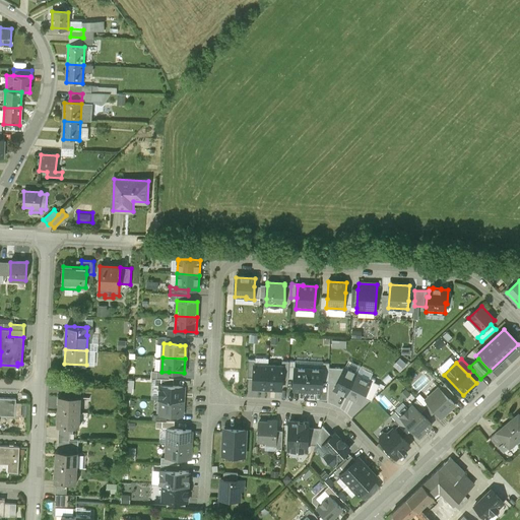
[(253,388),(267,388),(268,365),(255,365),(254,365),(253,378),(253,388)]
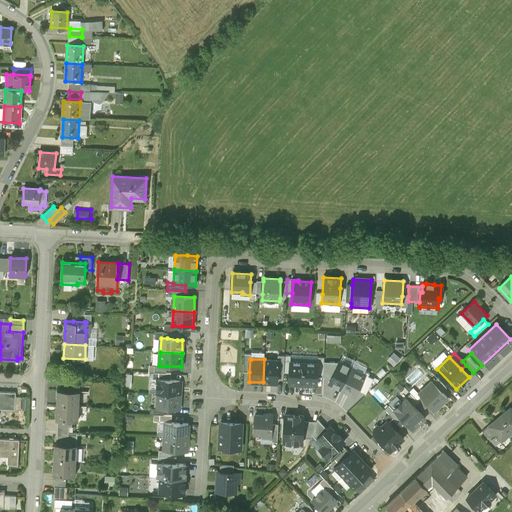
[(263,382),(277,383),(277,373),(278,360),(277,360),(264,359),(263,382)]
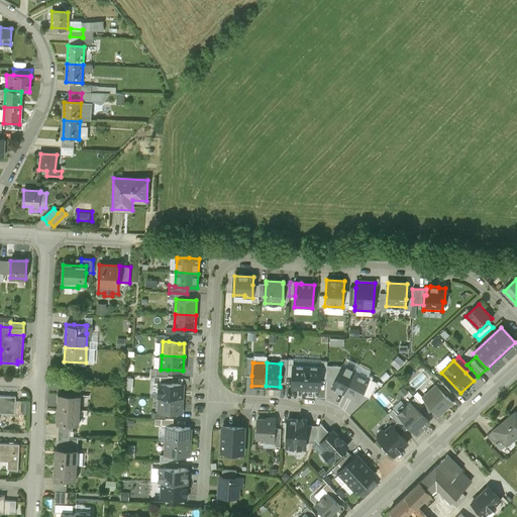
[(326,381),(335,381),(342,366),(327,365),(326,379),(326,381)]
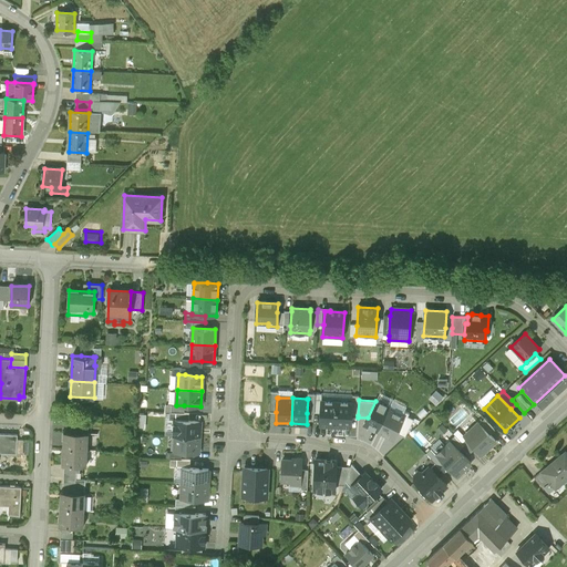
[(364,424),(379,431),(389,409),(390,406),(377,400),(375,401),(368,418),(364,424)]
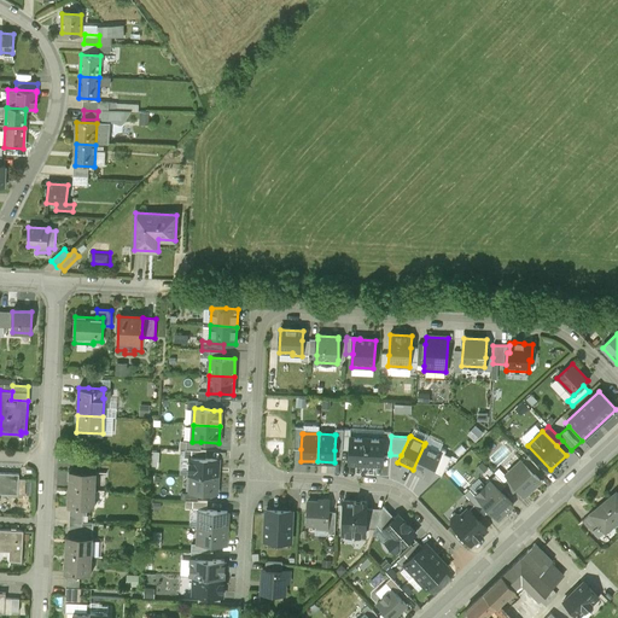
[(349,464),(366,464),(367,437),(350,437),(349,452),(349,464)]
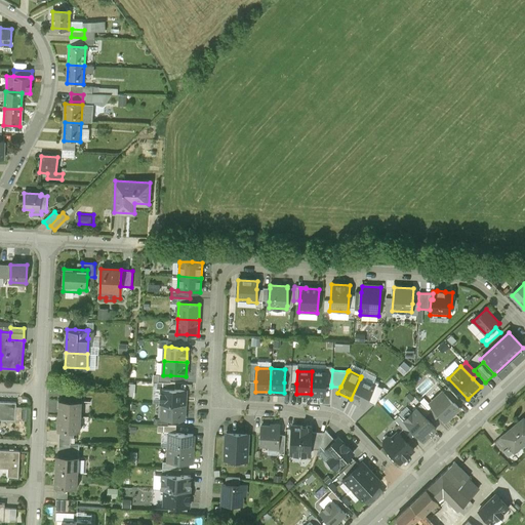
[(311,394),(324,395),(325,385),(326,372),(312,371),(311,394)]
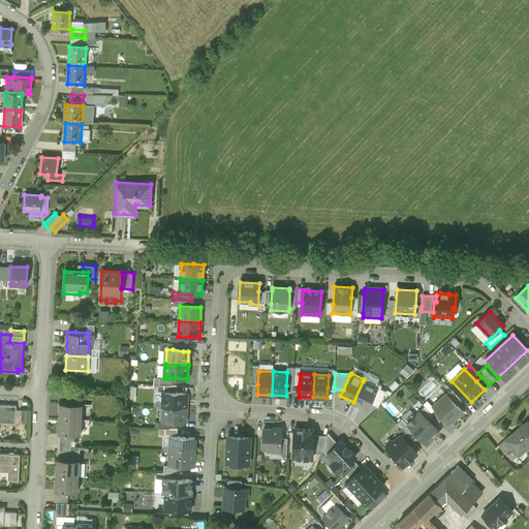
[(373,386),(363,381),(353,402),(367,409),(370,404),(377,389),(375,389),(373,387),(373,386)]
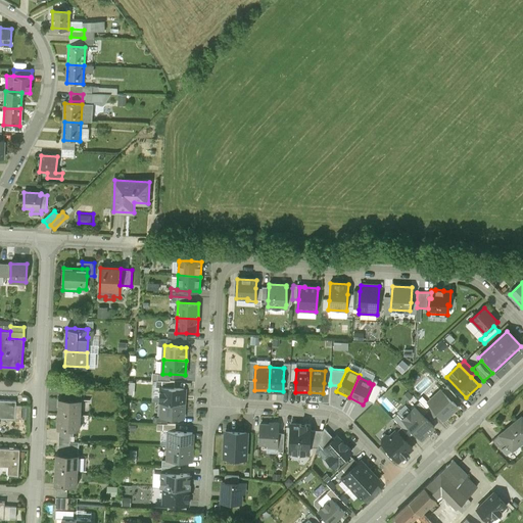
[(371,384),(373,384),(366,399),(374,403),(381,386),(376,384),(377,381),(373,379),(371,384)]
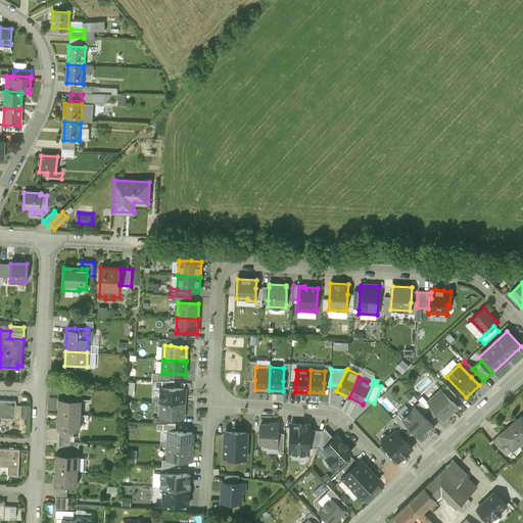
[(446,386),(441,390),(452,400),(456,396),(446,386)]
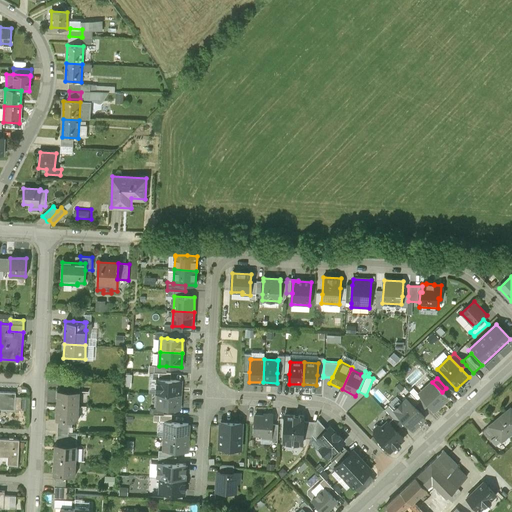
[(159,394),(179,395),(180,381),(157,380),(156,394),(159,394)]
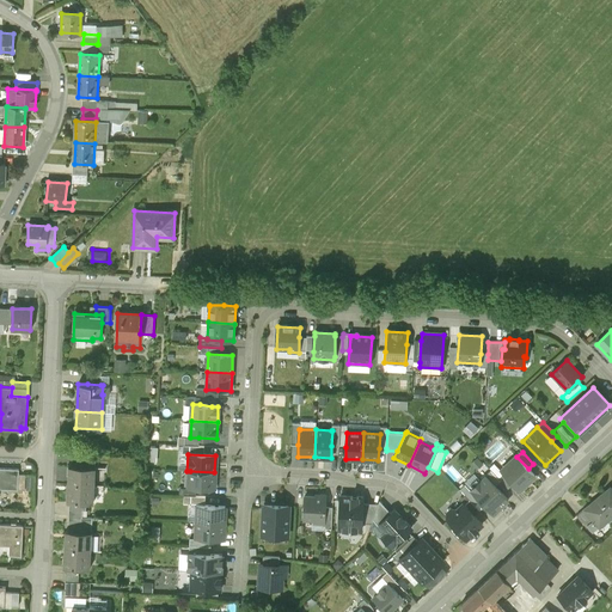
[(85,458),(72,457),(72,466),(95,467),(96,459),(85,459),(85,458)]
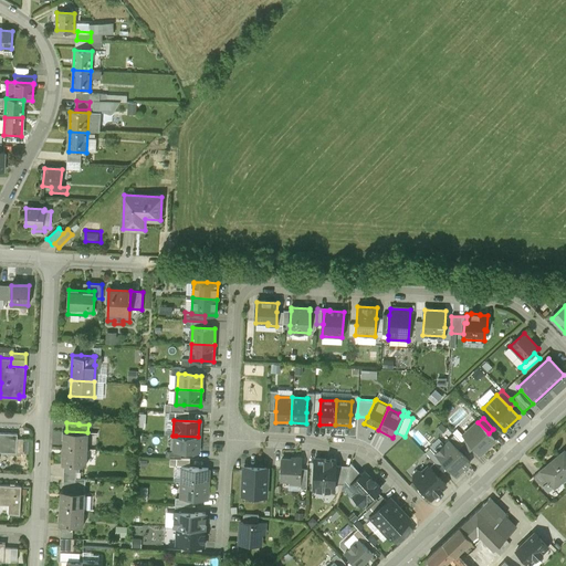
[(480,453),(494,440),(478,422),(463,436),(480,453)]
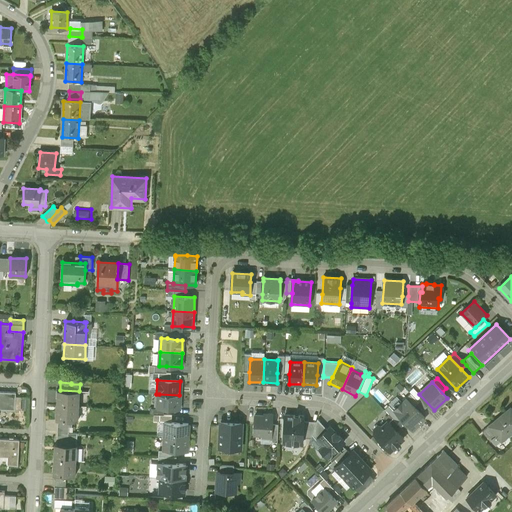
[(79,406),(79,391),(60,390),(58,389),(57,405),(79,406)]
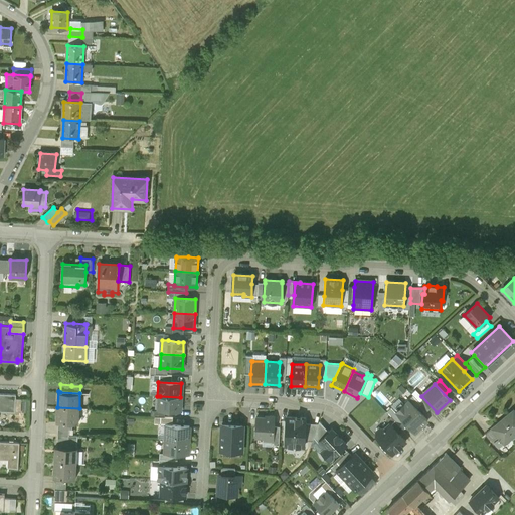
[(16,395),(0,393),(0,411),(15,412),(16,399),(16,395)]
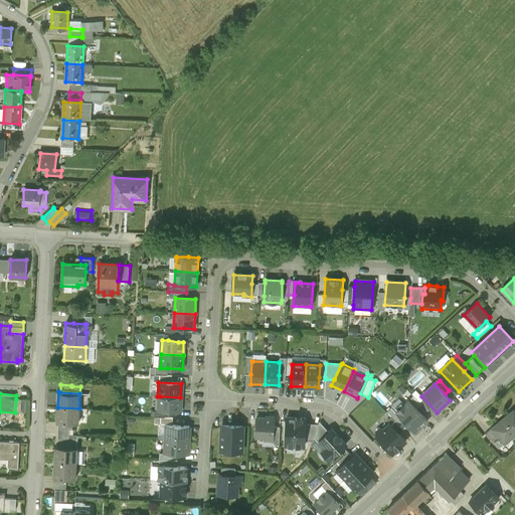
[(165,411),(180,412),(180,397),(160,396),(159,411),(165,411)]
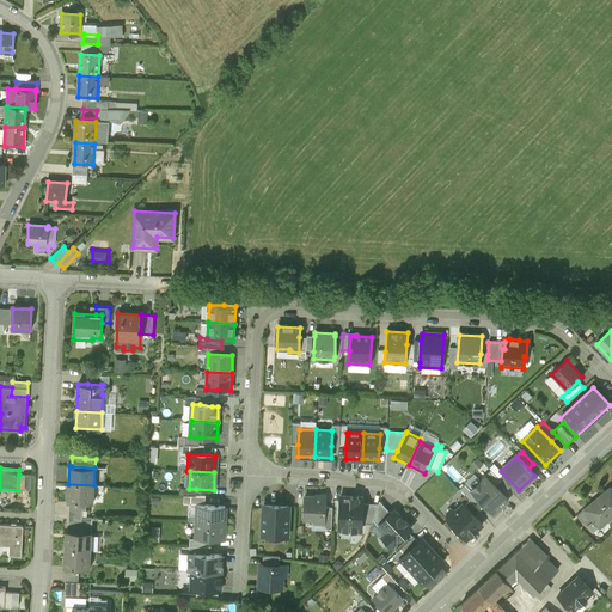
[(487,477),(495,487),(501,481),(490,471),(485,476),(487,477)]
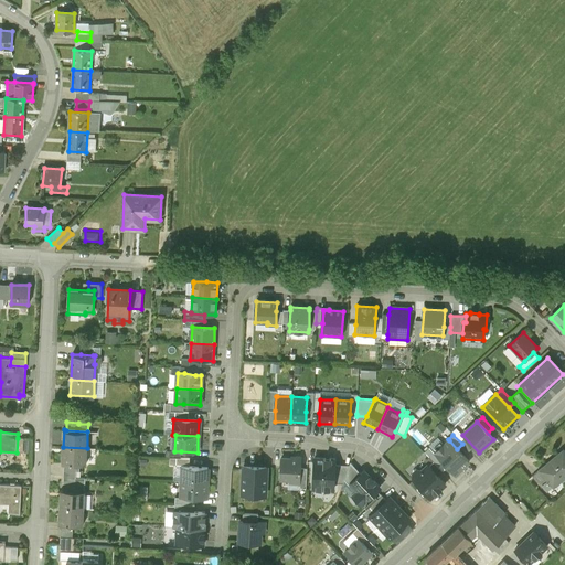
[(465,437),(459,441),(469,451),(473,447),(465,437)]
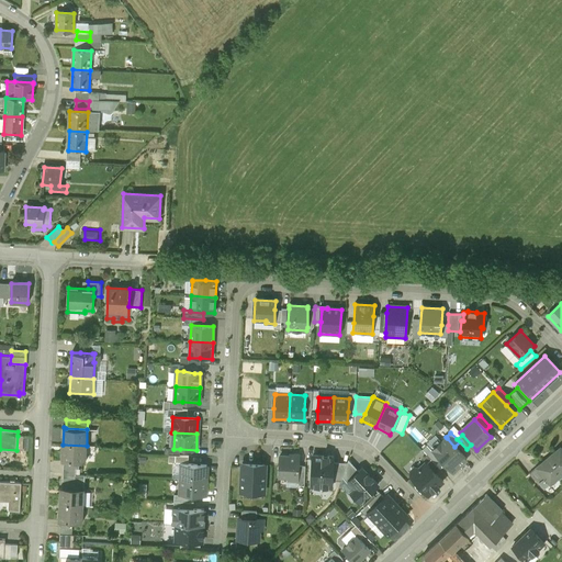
[(452,472),(467,459),(454,447),(447,438),(441,442),(441,441),(433,449),(433,450),(433,451),(440,460),(452,472)]
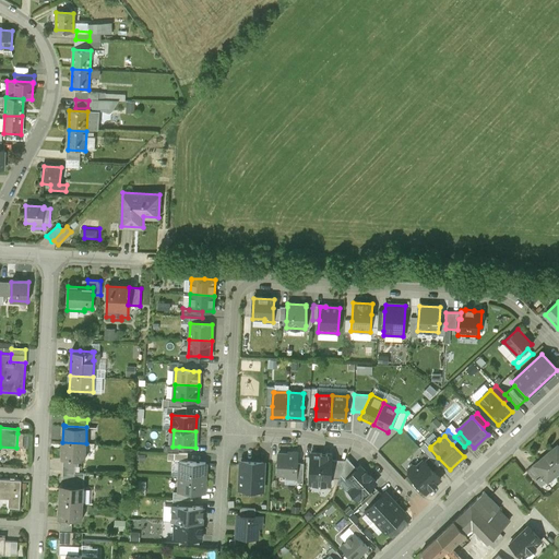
[(85,460),(86,443),(62,442),(61,459),(63,459),(79,460),(85,460)]
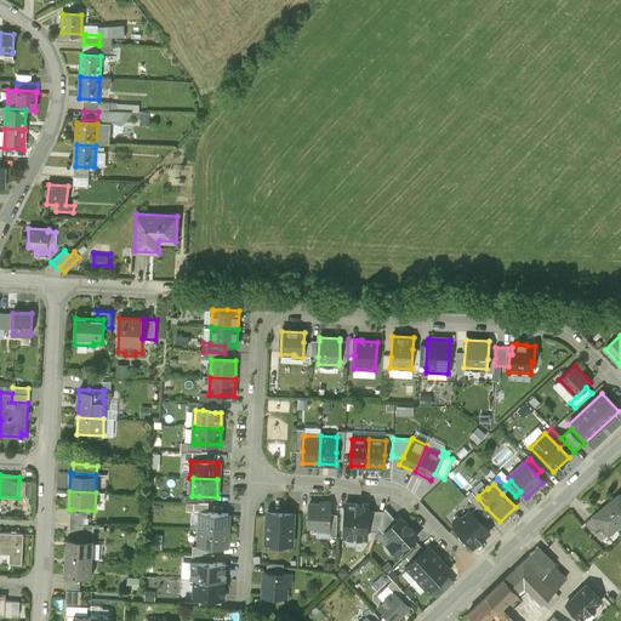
[(472,502),(482,513),(486,508),(478,499),(472,493),(467,497),(472,502)]
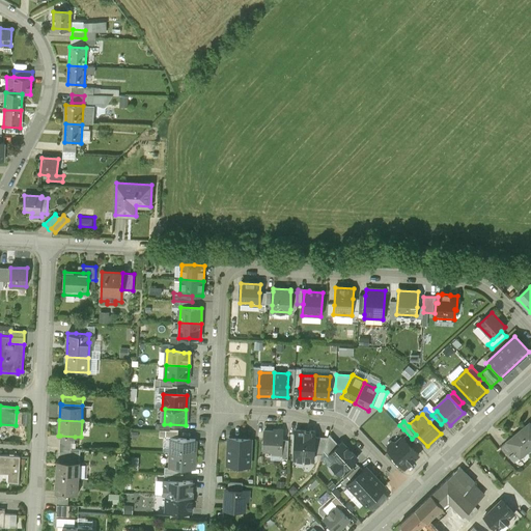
[(530,423),(530,422),(523,429),(522,428),(506,441),(514,451),(509,455),(513,460),(530,445),(530,423)]
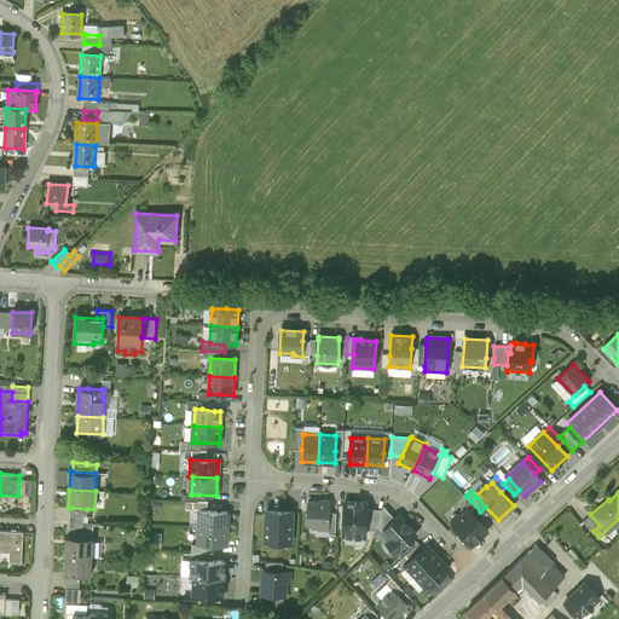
[(324,503),(307,502),(306,525),(317,525),(317,527),(328,528),(329,513),(330,501),(324,501),(324,503)]
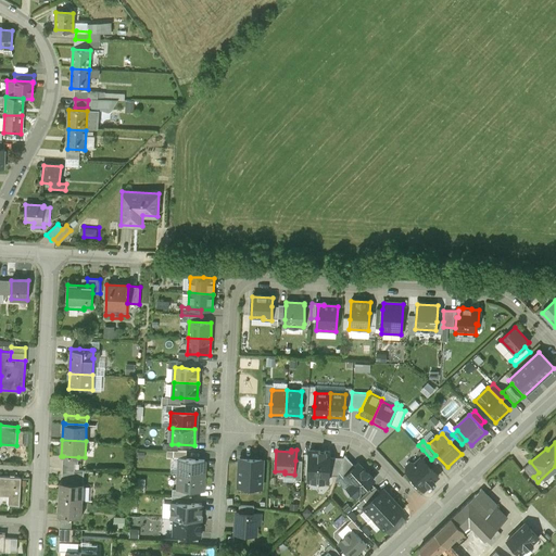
[(329,456),(330,452),(310,450),(307,481),(328,482),(328,476),(329,456)]
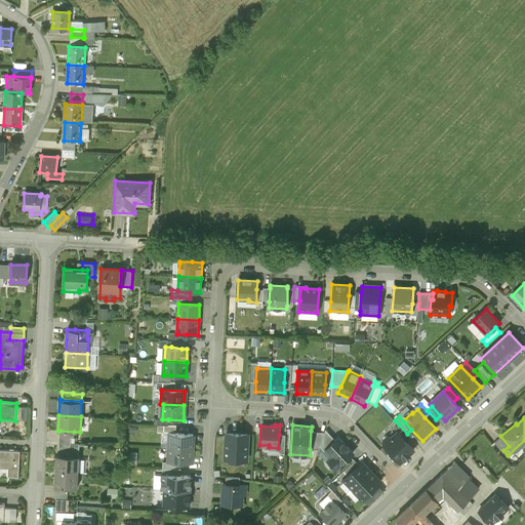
[(411,438),(407,434),(399,425),(394,429),(397,432),(406,442),(411,438)]
